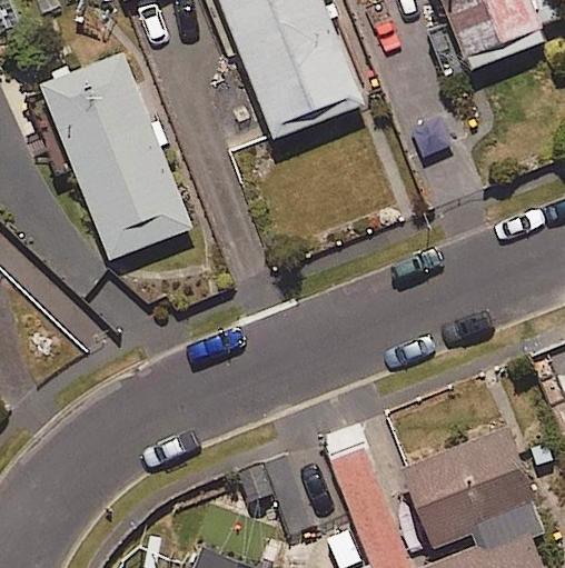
[(219,0),(269,139),(360,107),(321,0),(219,0)]
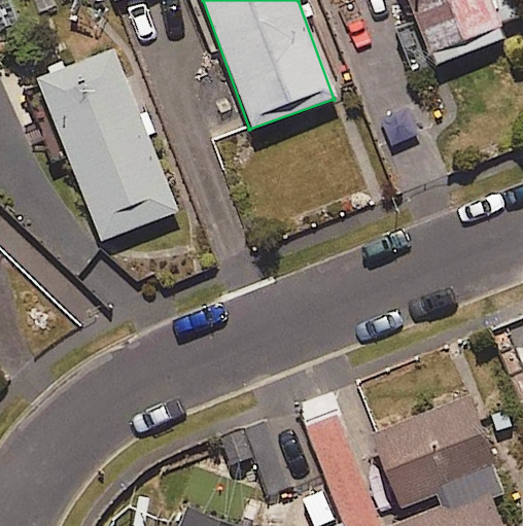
[(507,36),(501,23),(491,0),(411,0),(419,22),(394,31),(412,74),(507,36)]
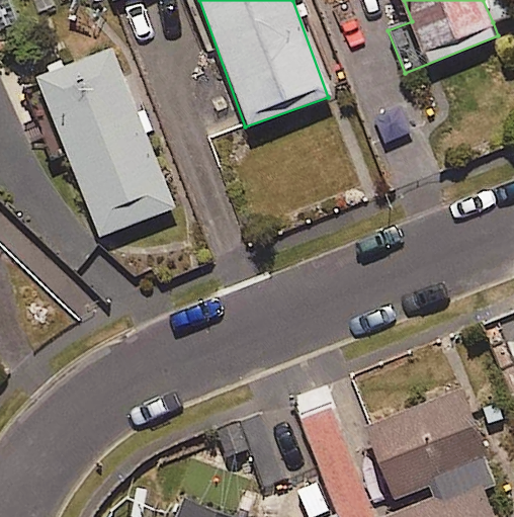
[(154,134),(145,109),(137,113),(111,51),(37,80),(99,237),(174,207),(146,138),(154,134)]
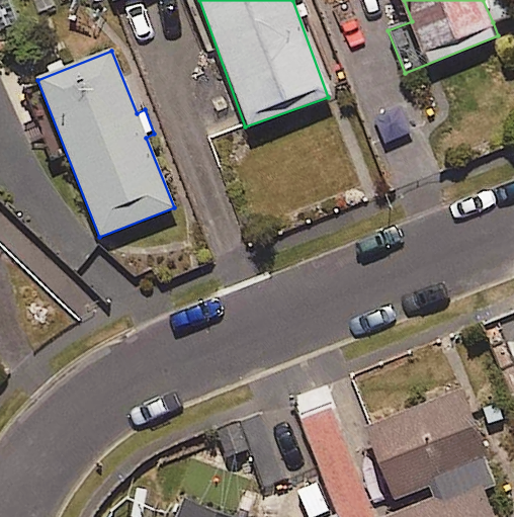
[(494,516),(486,494),(499,489),(462,394),(368,429),(395,500),(430,487),(436,502),(396,516),(494,516)]
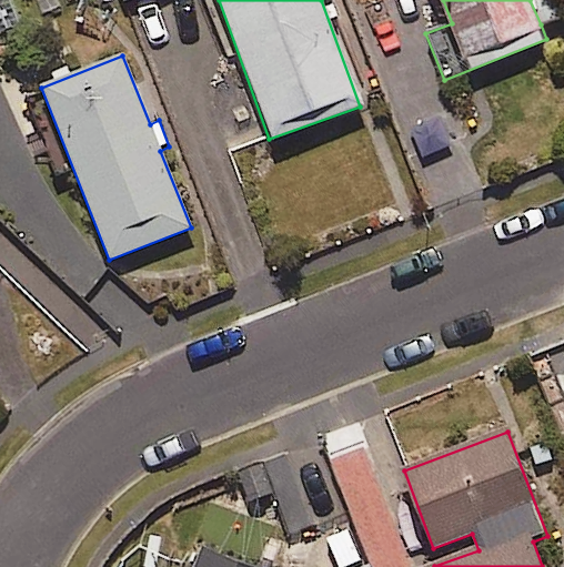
[(252,566),(197,545),(187,566),(252,566)]
